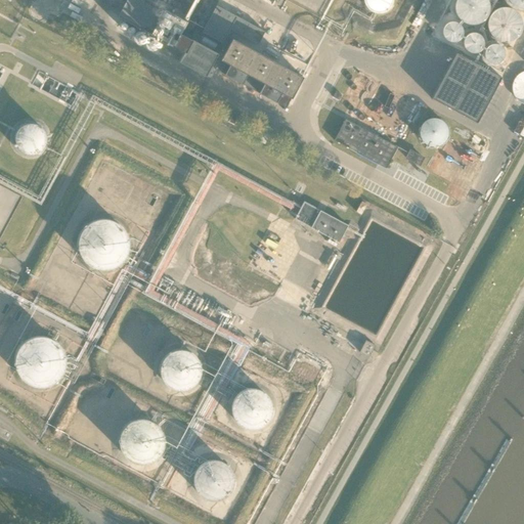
[(149,0),(127,0),(119,17),(183,53),(179,60),(206,76),(216,57),(220,59),(215,69),(286,107),(303,77),(263,55),(255,51),(265,32),(237,16),(216,5),(218,0),(207,0),(207,1),(211,3),(192,37),(182,31),(187,20),(149,0)]
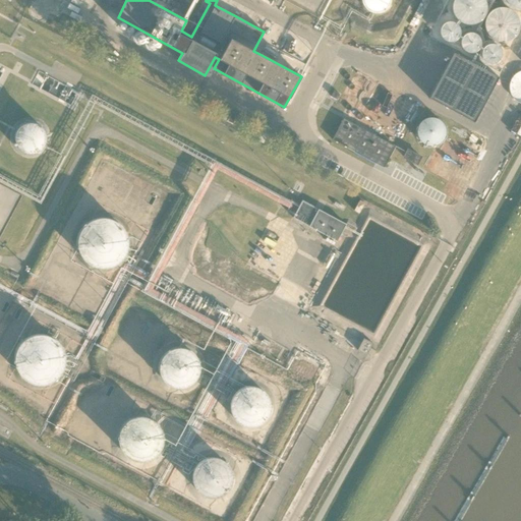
[(361,0),(361,1),(362,3),(362,4),(363,5),(363,6),(364,7),(365,8),(366,9),(367,10),(368,11),(369,11),(370,12),(372,12),(373,12),(374,13),(375,13),(378,13),(379,12),(380,12),(382,12),(383,11),(384,11),(385,10),(386,9),(387,8),(388,7),(389,6),(389,5),(390,4),(390,3),(391,1),(391,0),(390,0),(361,0)]
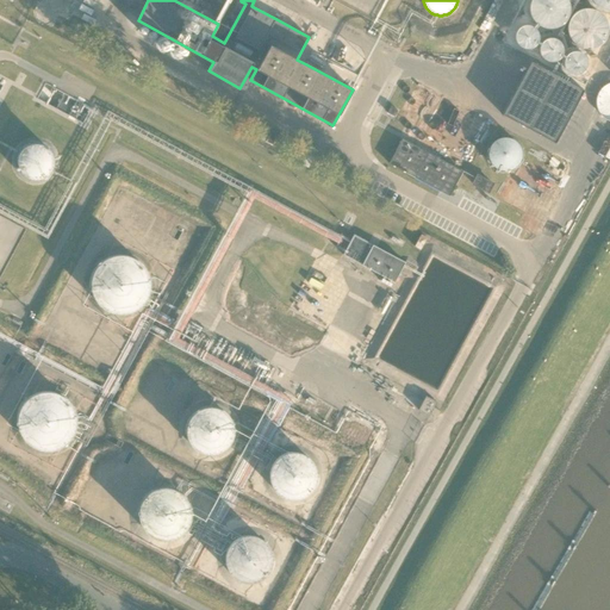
[(529,0),(529,1),(528,4),(528,5),(528,7),(528,8),(528,11),(528,12),(529,14),(529,16),(530,18),(531,19),(533,20),(534,23),(535,24),(536,25),(537,25),(540,26),(541,27),(543,27),(545,29),(547,29),(548,29),(551,29),(552,29),(554,27),(555,27),(558,26),(559,26),(560,25),(562,24),(564,23),(565,20),(566,19),(566,18),(567,16),(568,14),(568,13),(568,11),(568,8),(570,7),(568,5),(568,4),(568,1),(567,0),(529,0)]
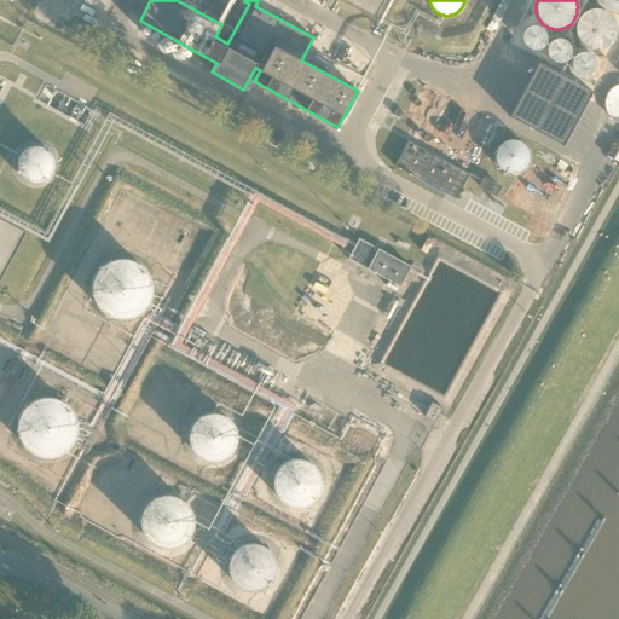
[(618,0),(600,0),(601,0),(602,3),(603,4),(605,5),(606,6),(607,7),(609,7),(611,9),(613,10),(614,10),(617,10),(618,10),(618,0)]
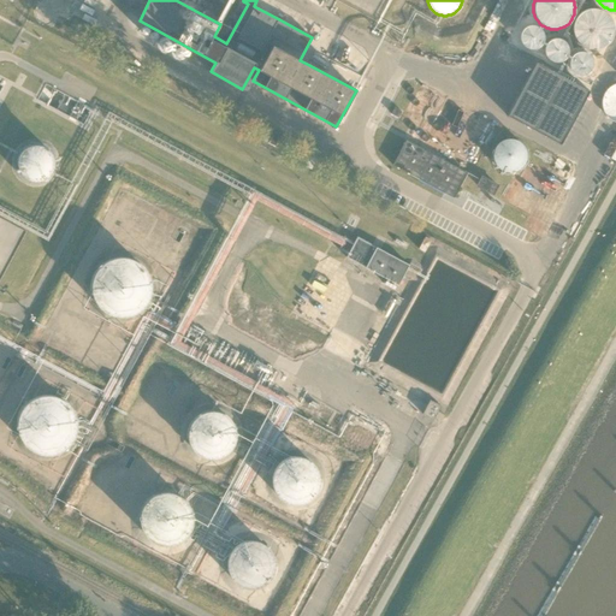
[(596,9),(593,9),(592,9),(590,9),(587,10),(586,10),(585,11),(582,12),(581,12),(580,13),(579,15),(578,17),(576,18),(575,19),(574,22),(574,23),(573,25),(573,27),(573,29),(573,30),(573,33),(573,34),(574,36),(574,37),(575,40),(576,41),(576,42),(578,43),(580,45),(581,46),(582,47),(584,48),(586,49),(587,49),(590,49),(591,51),(593,51),(596,51),(597,49),(599,49),(600,49),(603,48),(604,47),(605,46),(606,46),(609,43),(610,42),(610,41),(611,40),(612,37),(614,36),(614,34),(614,33),(614,30),(614,29),(614,27),(614,25),(614,23),(612,22),(611,19),(611,18),(610,17),(609,16),(606,13),(605,12),(604,12),(603,11),(600,10),(599,10),(597,9),(596,9)]
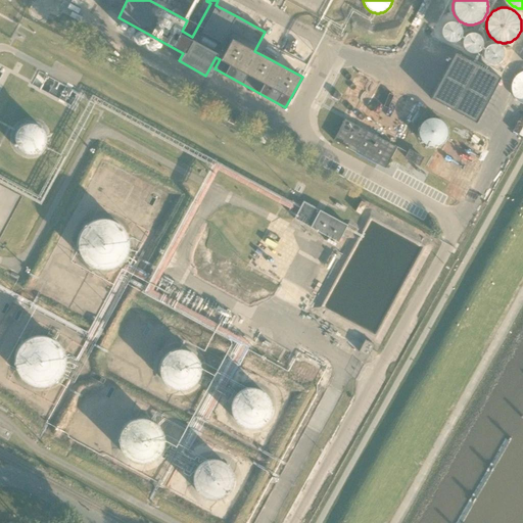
[(452,20),(450,20),(449,20),(448,20),(447,20),(446,20),(445,21),(444,22),(443,22),(442,24),(442,25),(441,25),(441,26),(440,27),(440,28),(440,29),(440,30),(440,31),(440,32),(440,33),(440,34),(440,35),(441,36),(441,37),(442,37),(442,38),(443,39),(444,39),(445,40),(446,41),(447,41),(448,41),(449,41),(450,41),(452,41),(453,41),(454,41),(455,40),(456,40),(457,39),(458,39),(458,38),(459,38),(459,37),(460,36),(460,35),(461,34),(461,33),(461,32),(461,31),(461,30),(461,29),(461,28),(460,27),(460,26),(459,25),(458,24),(458,22),(457,22),(456,21),(455,21),(454,20),(453,20),(452,20)]
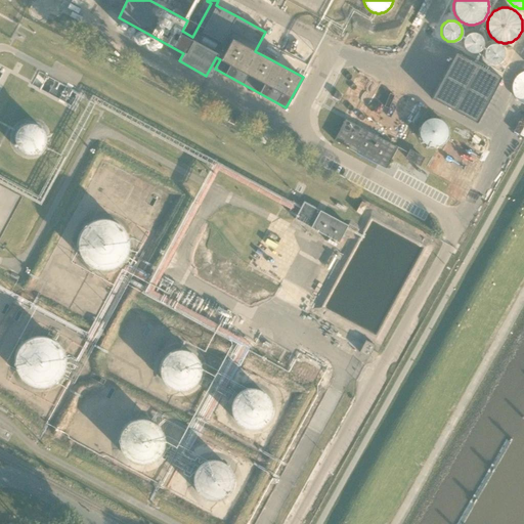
[(473,32),(472,32),(471,32),(470,32),(469,33),(468,33),(467,33),(467,34),(466,34),(465,35),(465,36),(464,36),(464,37),(463,38),(463,39),(463,40),(462,41),(462,42),(462,43),(463,44),(463,45),(463,46),(463,47),(464,48),(465,49),(466,50),(467,51),(468,51),(469,52),(470,52),(471,52),(472,52),(473,52),(474,52),(475,52),(476,52),(477,51),(478,51),(479,50),(480,49),(481,49),(481,48),(482,47),(482,46),(482,45),(483,44),(483,43),(483,42),(483,41),(483,40),(482,39),(482,38),(482,37),(481,37),(481,36),(480,35),(479,34),(478,33),(477,33),(476,33),(475,32),(474,32),(473,32)]
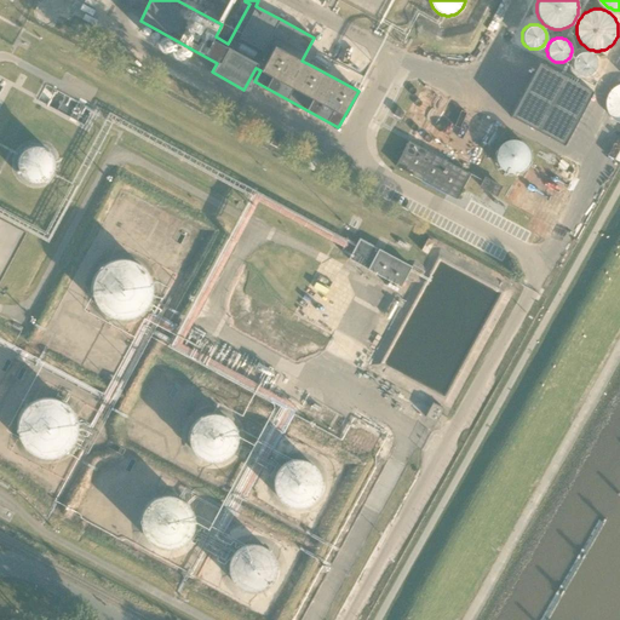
[(585,51),(584,51),(583,51),(581,51),(580,51),(579,52),(578,52),(577,52),(575,53),(575,55),(574,55),(574,56),(573,57),(573,58),(572,59),(572,61),(572,62),(572,63),(572,64),(572,65),(572,67),(573,68),(573,69),(574,70),(575,72),(577,73),(578,74),(579,74),(580,75),(581,75),(583,75),(584,75),(585,75),(586,75),(587,75),(589,74),(590,74),(591,73),(592,73),(592,72),(593,70),(595,69),(596,68),(596,67),(596,65),(596,64),(596,63),(596,62),(596,61),(596,59),(596,58),(595,57),(595,56),(593,55),(592,53),(591,52),(590,52),(589,51),(587,51),(586,51),(585,51)]
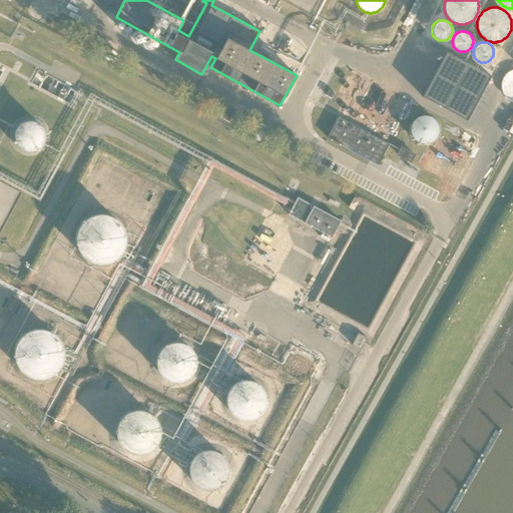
[(490,76),(447,52),(423,96),(467,120),(490,76)]
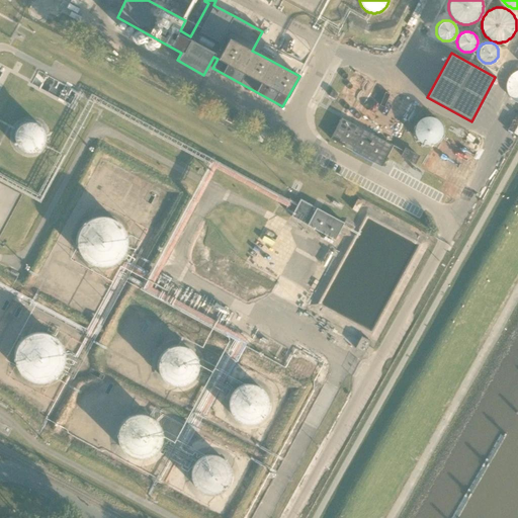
[(430,116),(429,116),(427,116),(426,116),(425,116),(424,117),(423,117),(422,118),(420,118),(419,119),(419,120),(418,121),(417,122),(416,123),(416,124),(415,125),(415,126),(415,128),(414,130),(414,131),(414,132),(415,134),(415,135),(415,136),(416,137),(416,138),(417,139),(418,140),(419,141),(419,142),(422,143),(423,144),(424,144),(425,145),(426,145),(427,145),(429,145),(430,145),(431,145),(432,145),(434,144),(435,144),(436,143),(437,143),(438,142),(439,141),(440,140),(440,139),(441,138),(442,137),(442,136),(442,135),(443,134),(443,132),(443,131),(443,130),(443,128),(442,126),(442,125),(442,124),(441,123),(440,122),(440,121),(439,120),(438,119),(437,118),(436,118),(435,117),(434,117),(432,116),(431,116),(430,116)]
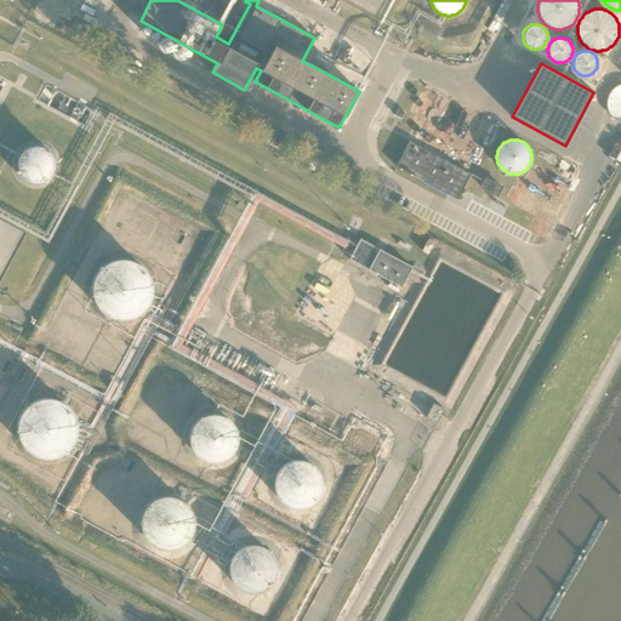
[(397,167),(457,200),(471,177),(410,143),(397,167)]
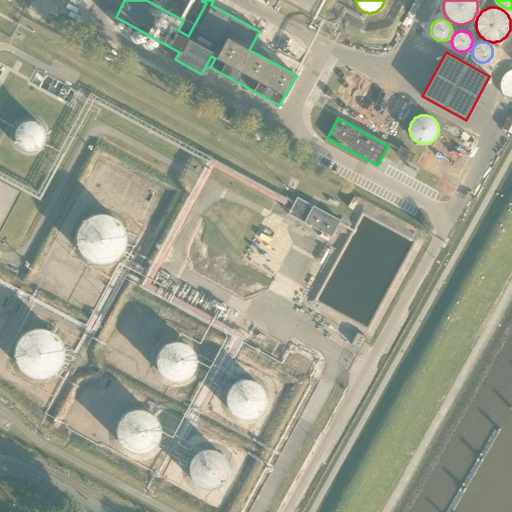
[(31,121),(30,120),(29,121),(27,121),(26,121),(25,121),(23,122),(22,123),(21,123),(20,124),(19,125),(18,126),(17,127),(17,128),(16,129),(16,131),(15,132),(15,133),(15,135),(15,136),(15,137),(15,139),(16,140),(16,141),(17,142),(17,143),(18,145),(19,146),(20,146),(21,147),(22,148),(23,149),(25,149),(26,150),(27,150),(28,150),(30,150),(31,150),(32,150),(34,150),(35,149),(36,149),(37,148),(39,147),(40,147),(41,146),(41,145),(42,144),(43,142),(44,141),(44,140),(44,139),(45,137),(45,136),(45,135),(45,133),(44,132),(44,131),(44,130),(43,128),(42,127),(42,126),(41,125),(40,124),(39,123),(38,123),(36,122),(35,121),(34,121),(33,121),(31,121)]
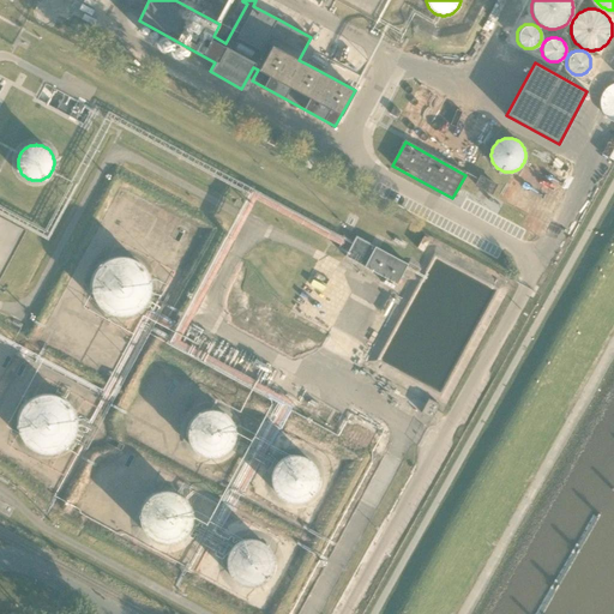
[(481,176),(476,185),(481,188),(486,191),(488,192),(492,193),(495,185),(481,176)]
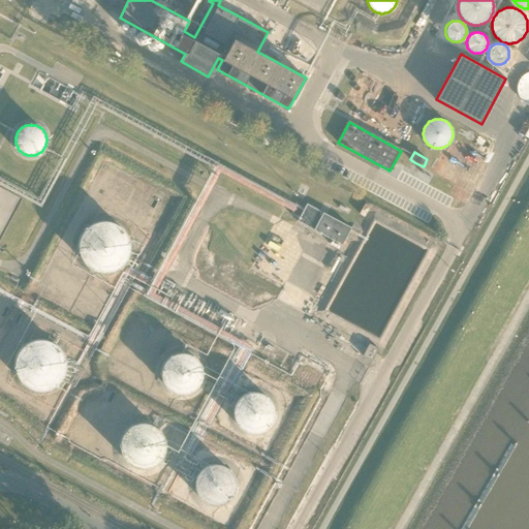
[(406,166),(402,175),(416,183),(421,174),(406,166)]
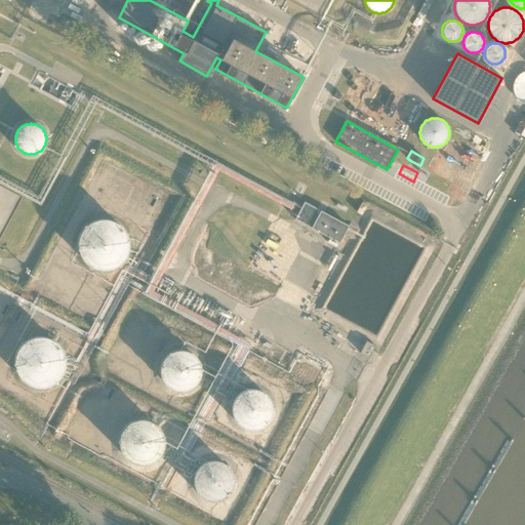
[(294,219),(339,243),(349,226),(305,202),(294,219)]
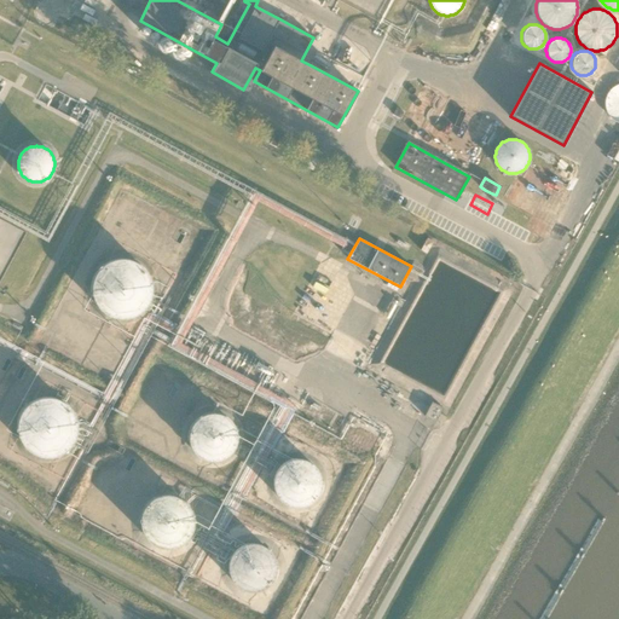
[(125,258),(122,258),(120,258),(117,259),(115,259),(113,260),(110,261),(108,262),(105,264),(103,265),(102,267),(99,268),(98,271),(97,273),(96,276),(94,278),(93,281),(93,283),(92,285),(92,288),(92,290),(93,294),(93,296),(94,299),(96,301),(97,304),(98,306),(99,307),(102,310),(103,311),(105,313),(108,314),(110,316),(113,317),(115,317),(117,318),(120,318),(122,318),(125,318),(128,318),(131,317),(133,317),(136,316),(138,314),(140,313),(142,311),(144,310),(145,307),(148,306),(149,304),(150,301),(151,299),(151,296),(152,294),(152,290),(152,288),(152,285),(152,283),(151,281),(151,278),(150,276),(149,273),(148,271),(145,268),(144,267),(142,265),(140,264),(138,262),(136,261),(133,260),(131,259),(128,259),(125,258)]
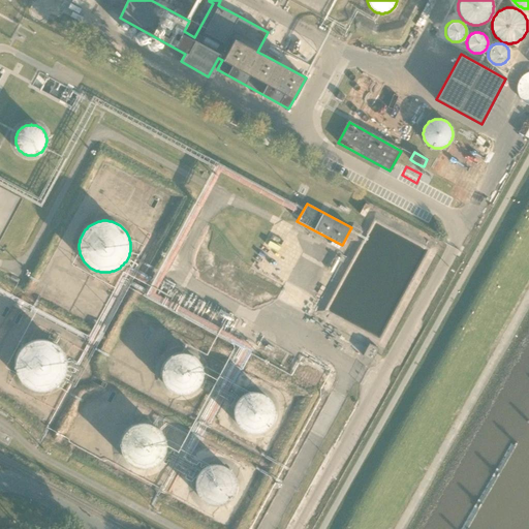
[(260,251),(273,227),(262,222),(250,246),(260,251)]
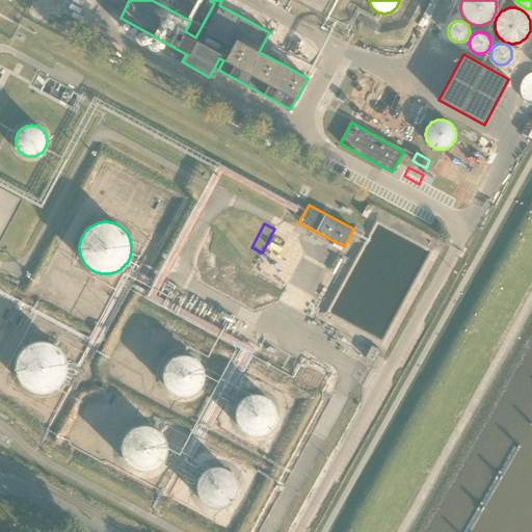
[(43,341),(41,341),(38,341),(36,341),(34,342),(32,342),(30,343),(28,344),(26,345),(24,347),(23,348),(21,350),(20,351),(19,353),(18,355),(17,357),(16,360),(16,362),(16,364),(15,366),(16,369),(16,371),(16,373),(17,375),(18,377),(19,379),(20,381),(21,382),(23,384),(24,386),(26,388),(28,389),(30,390),(32,391),(34,391),(36,392),(38,392),(41,392),(43,392),(46,392),(48,391),(50,391),(52,390),(54,389),(55,388),(57,386),(59,384),(60,382),(62,381),(63,379),(64,377),(65,375),(65,373),(67,371),(67,369),(67,366),(67,364),(67,362),(65,360),(65,357),(64,355),(63,353),(62,351),(60,350),(59,348),(57,347),(55,345),(54,344),(52,343),(50,342),(48,342),(46,341),(43,341)]
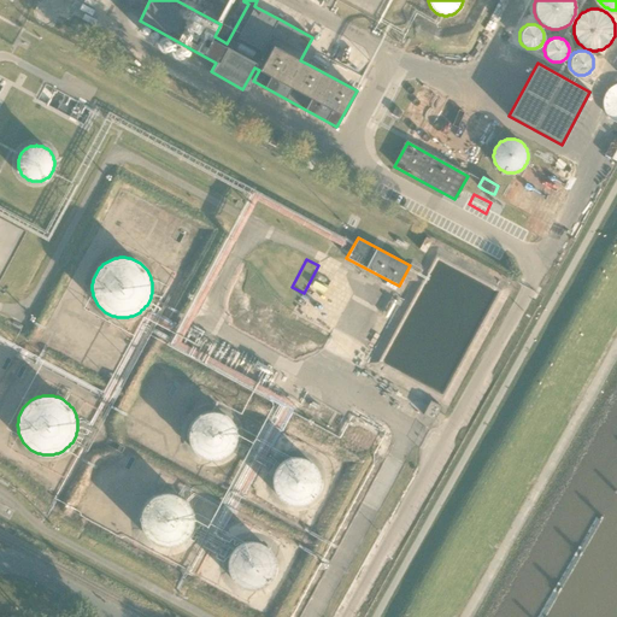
[(423,415),(434,419),(442,406),(430,400),(423,415)]
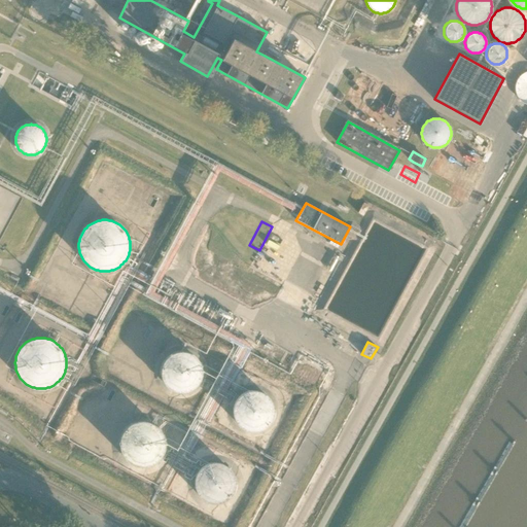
[(183,351),(181,351),(179,351),(177,351),(176,351),(174,352),(172,353),(171,353),(169,354),(168,355),(167,357),(165,358),(164,359),(163,361),(163,362),(162,364),(161,366),(161,367),(161,370),(161,372),(161,373),(161,375),(161,377),(162,379),(163,380),(163,382),(164,383),(165,385),(167,386),(168,387),(169,388),(171,389),(172,390),(174,390),(176,391),(177,391),(179,392),(181,392),(183,392),(184,391),(186,391),(188,390),(189,390),(191,389),(192,388),(195,387),(196,386),(197,385),(198,383),(199,382),(200,380),(201,379),(201,377),(201,375),(202,373),(202,372),(202,370),(201,367),(201,366),(201,364),(200,362),(199,361),(198,359),(197,358),(196,357),(195,355),(192,354),(191,353),(189,353),(188,352),(186,351),(184,351),(183,351)]
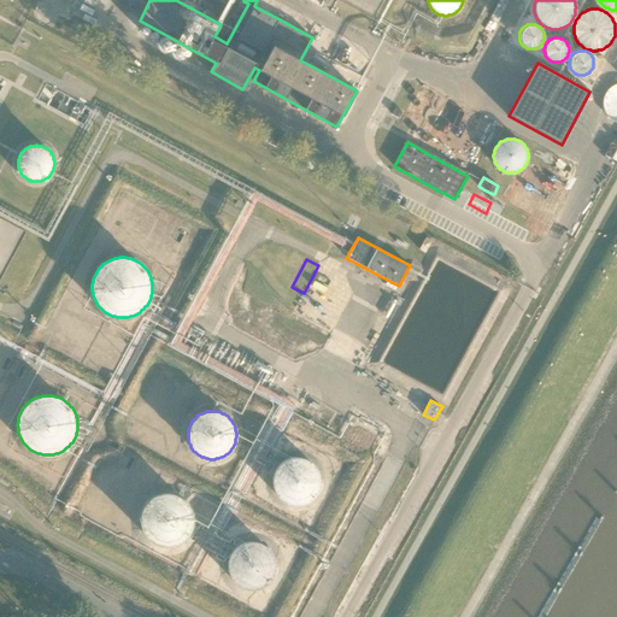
[(299,458),(297,458),(294,458),(292,458),(291,458),(288,459),(286,459),(285,460),(283,462),(281,463),(280,464),(278,466),(277,468),(276,470),(275,471),(274,474),(274,475),(272,477),(272,480),(272,481),(272,483),(272,486),(274,488),(274,489),(275,492),(276,493),(277,495),(278,497),(280,498),(281,500),(283,501),(285,503),(287,503),(288,504),(291,505),(292,505),(294,505),(297,505),(299,505),(300,505),(303,505),(305,504),(306,503),(309,503),(310,501),(312,500),(313,498),(315,497),(316,495),(317,493),(318,492),(319,489),(319,488),(319,486),(321,483),(321,481),(321,480),(319,477),(319,475),(319,474),(318,471),(317,469),(316,468),(315,466),(313,464),(312,463),(310,462),(309,460),(306,459),(305,459),(303,458),(300,458),(299,458)]
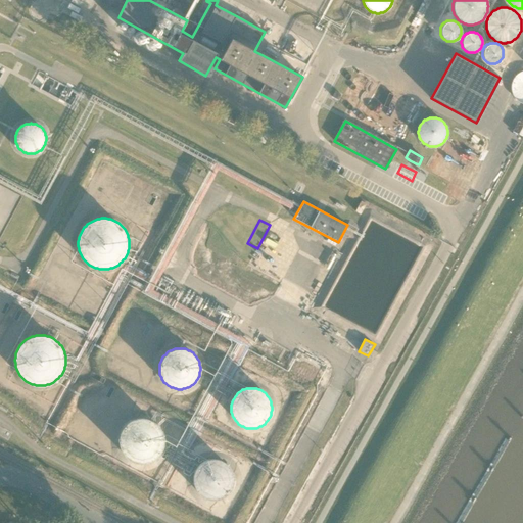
[(143,418),(141,418),(139,418),(137,418),(135,418),(134,419),(132,420),(130,420),(128,421),(127,423),(126,424),(124,425),(123,427),(122,429),(121,430),(120,432),(120,434),(119,436),(119,438),(119,439),(119,441),(119,443),(120,445),(120,447),(121,449),(122,450),(123,453),(124,455),(126,456),(127,457),(128,458),(130,459),(132,460),(134,461),(135,462),(137,462),(139,462),(141,462),(143,462),(145,462),(147,462),(149,461),(150,460),(152,459),(154,458),(155,457),(157,456),(158,455),(159,453),(160,450),(161,449),(162,447),(162,445),(163,443),(163,441),(163,439),(163,438),(163,436),(162,434),(162,432),(161,430),(160,429),(159,427),(158,425),(157,424),(155,423),(154,421),(152,420),(150,420),(149,419),(147,418),(145,418),(143,418)]
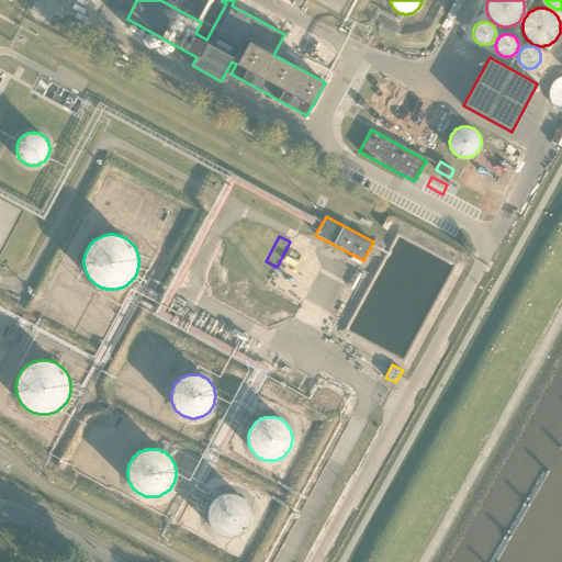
[(232,492),(229,492),(227,492),(225,492),(224,493),(222,493),(220,494),(218,495),(216,496),(215,497),(214,498),(213,499),(212,502),(211,503),(210,505),(209,506),(209,508),(208,510),(208,512),(208,514),(208,516),(208,518),(209,519),(209,521),(210,524),(211,525),(212,527),(213,528),(214,529),(215,530),(216,531),(218,532),(220,534),(222,535),(224,535),(225,536),(227,536),(229,536),(232,536),(233,536),(235,535),(237,535),(238,534),(240,532),(242,531),(244,530),(245,529),(246,528),(247,527),(248,525),(249,524),(250,521),(250,519),(251,518),(251,516),(251,514),(251,512),(251,510),(250,508),(250,506),(249,505),(248,503),(247,502),(246,499),(245,498),(244,497),(242,496),(240,495),(238,494),(237,493),(235,493),(233,492),(232,492)]
